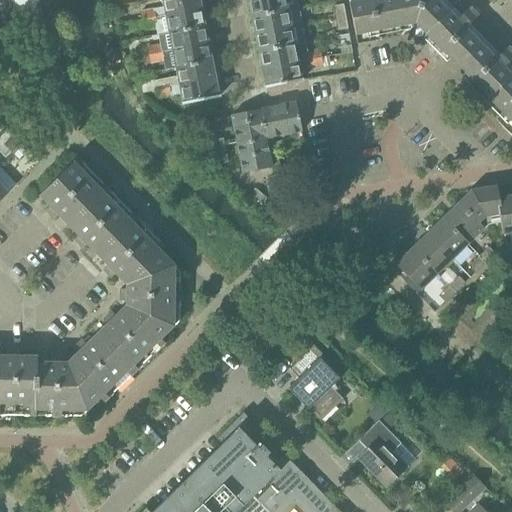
[(200,0),(162,0),(164,7),(140,12),(142,20),(202,8),(200,0)]
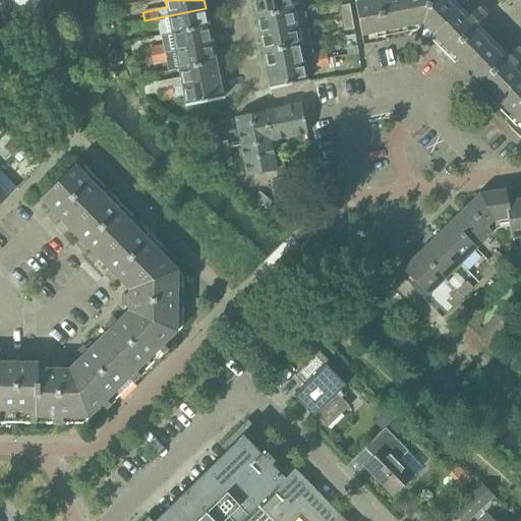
[(252,0),(256,16),(303,7),(301,0),(252,0)]
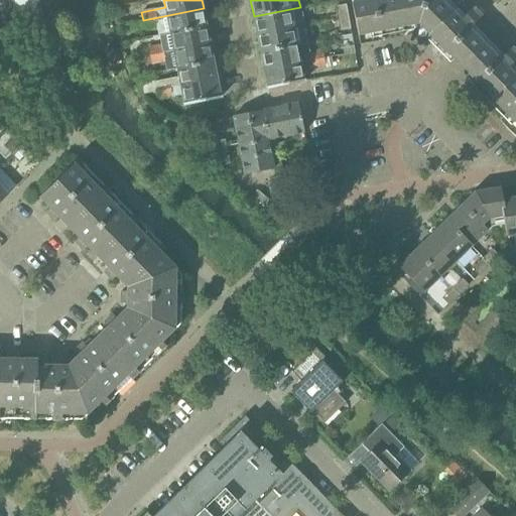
[(461,20),(440,0),(369,0),(353,3),(359,35),(418,23),(462,67),(515,122),(515,76),(508,69),(515,60),(515,49),(513,47),(500,59),(485,44),(470,28),(483,16),(474,7),(461,20)]
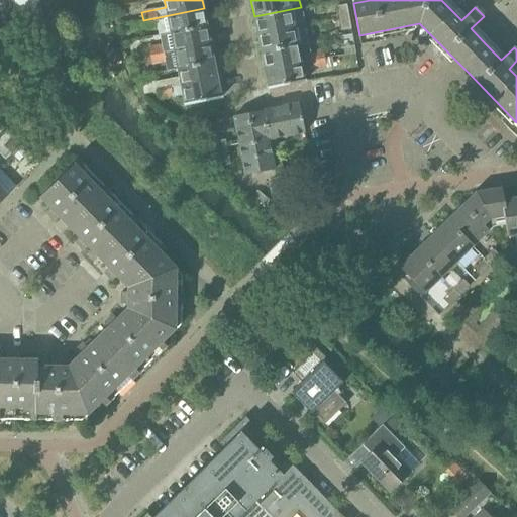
[(337,7),(339,18),(348,17),(346,5),(337,7)]
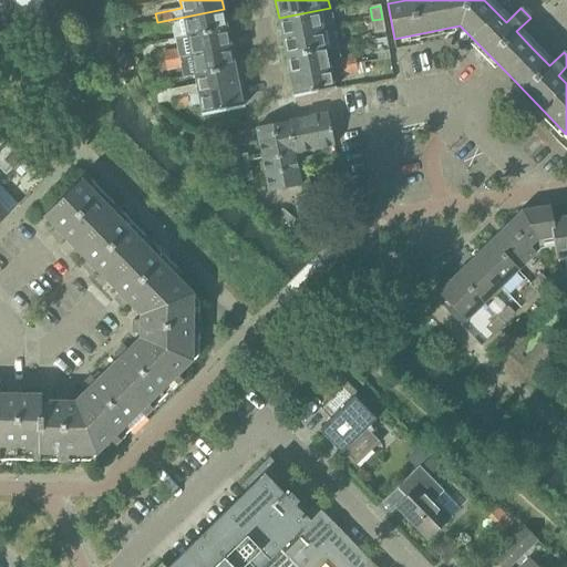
[(279,18),(284,39),(334,29),(330,8),(279,18)]
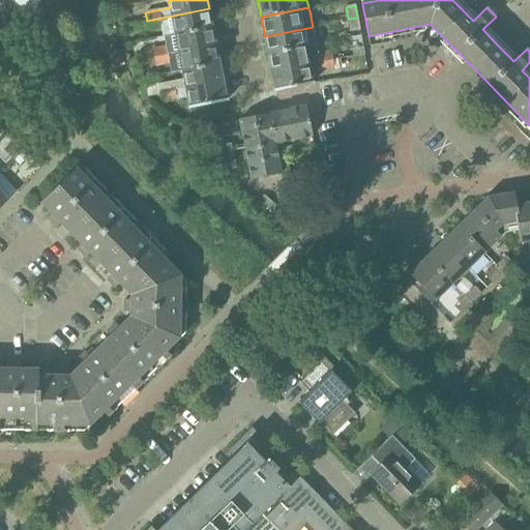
[(212,26),(209,8),(147,21),(148,29),(160,26),(163,37),(175,35),(175,34),(212,26)]
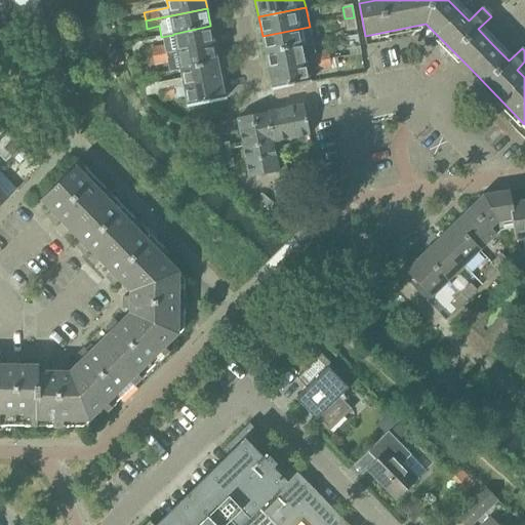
[(0,13),(2,27),(12,25),(10,11),(0,13)]
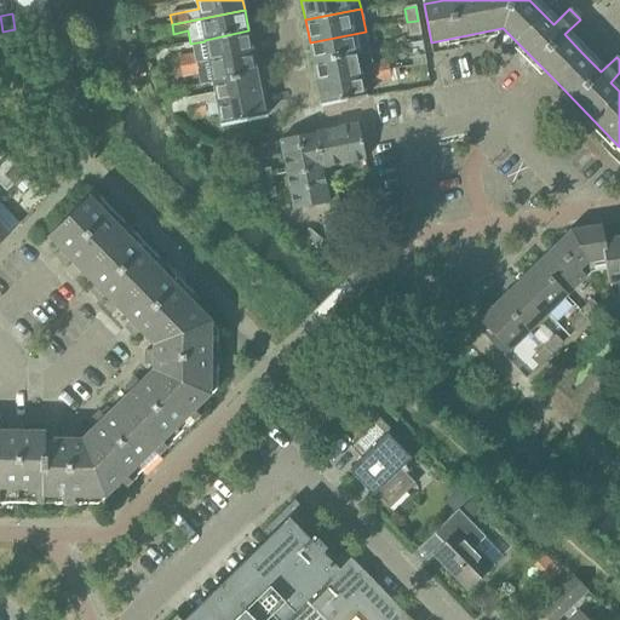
[(418,21),(407,22),(411,38),(420,35),(418,21)]
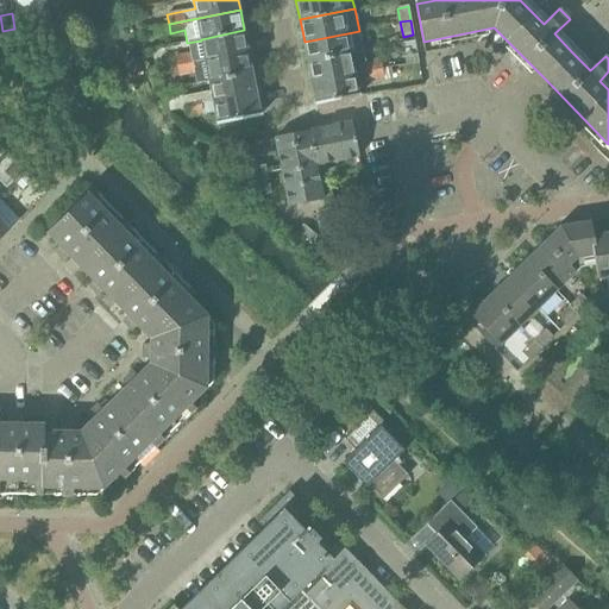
[(244,30),(201,39),(201,41),(203,50),(175,56),(177,66),(249,51),(244,30)]
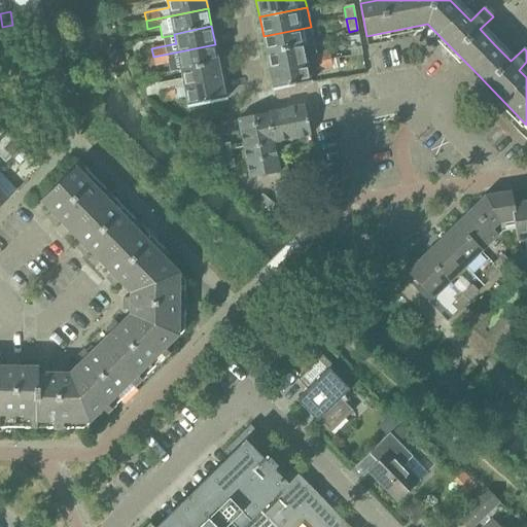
[(267,54),(303,47),(314,45),(311,27),(264,36),(267,54)]
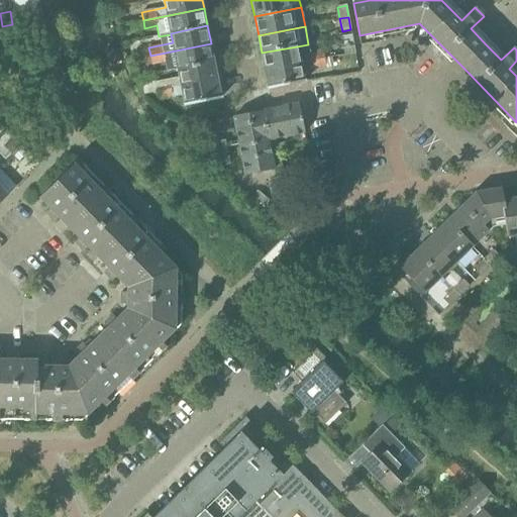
[(214,62),(211,43),(150,56),(151,64),(165,61),(167,72),(178,69),(214,62)]
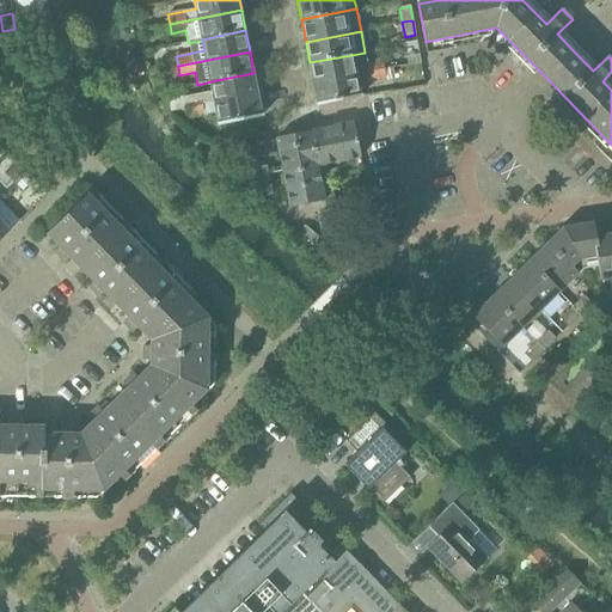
[(365,53),(352,55),(310,62),(313,83),(384,68),(383,60),(367,62),(365,53)]
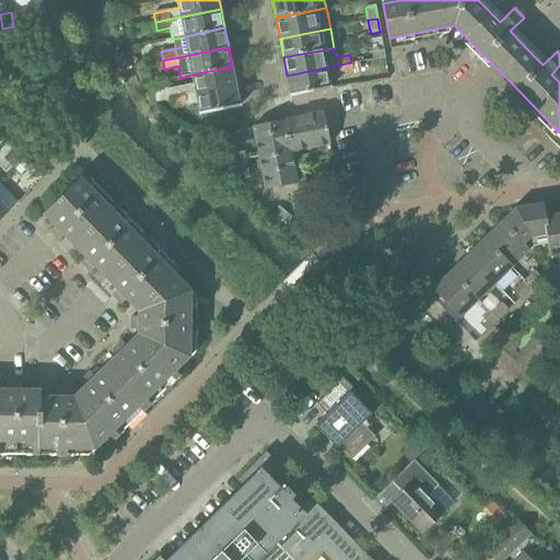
[(353,72),(351,62),(287,76),(291,96),(341,86),(339,74),(353,72)]
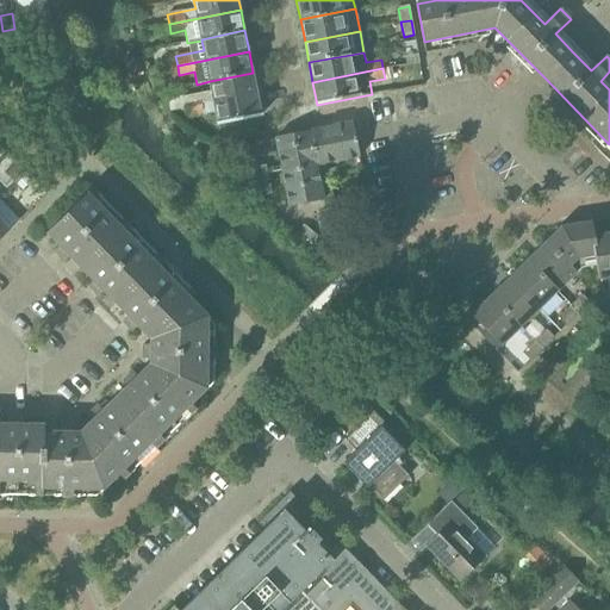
[(169,112),(186,109),(186,107),(257,93),(253,73),(210,81),(212,92),(185,98),(184,95),(167,99),(169,112)]
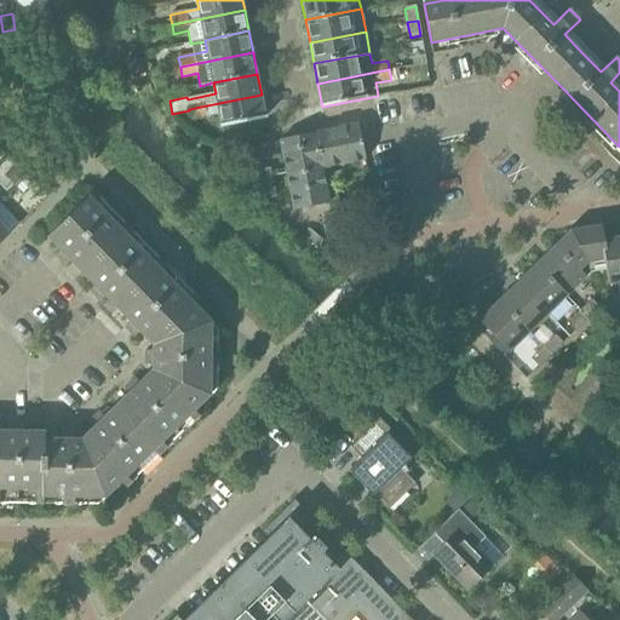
[(262,95),(189,109),(189,110),(191,119),(219,113),(222,126),(265,118),(262,95)]
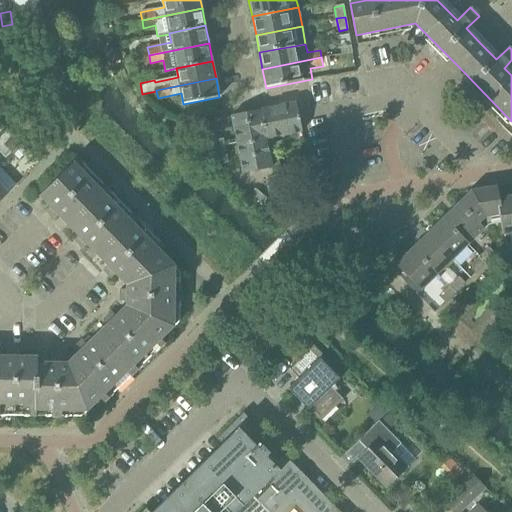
[(296,102),(259,110),(265,137),(265,139),(266,139),(302,132),(296,102)]
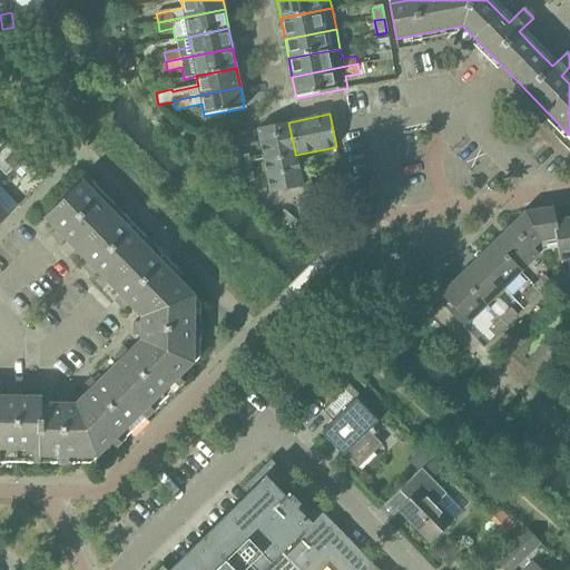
[(288,123),(257,128),(264,159),(295,153),(288,123)]
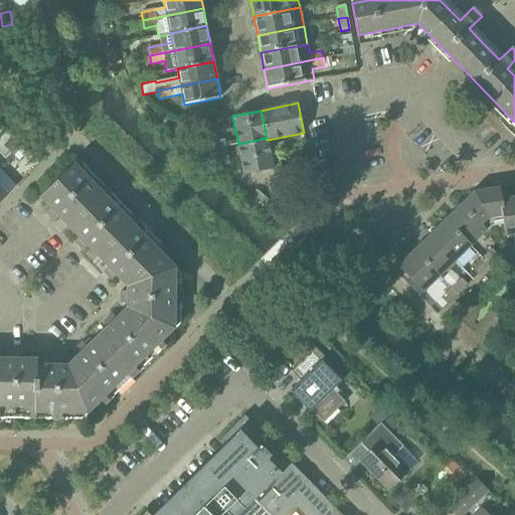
[(21,149),(21,148),(12,138),(4,146),(14,156),(21,149)]
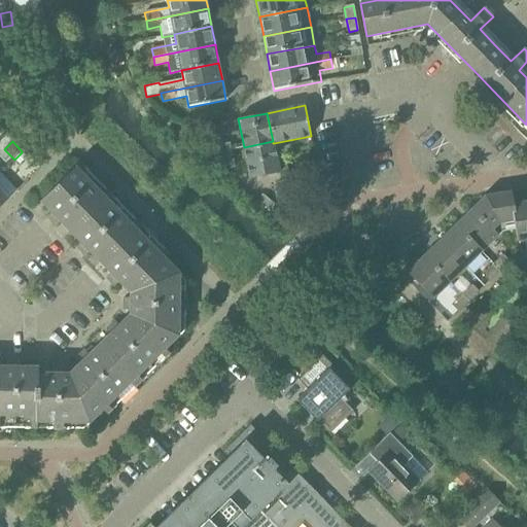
[(273,141),(244,147),(248,167),(250,178),(280,172),(274,143),(273,143),(273,141)]
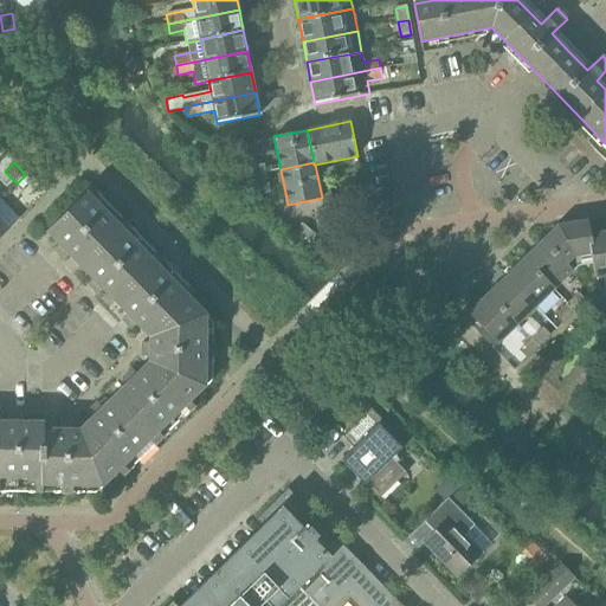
[(264,163),(250,167),(251,175),(265,172),(264,163)]
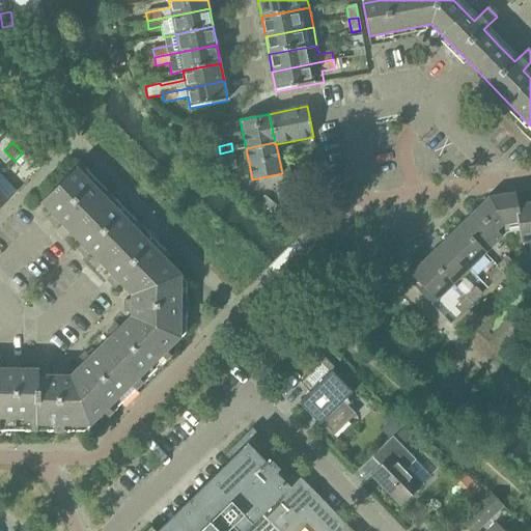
[(232,150),(220,154),(224,172),(236,169),(232,150)]
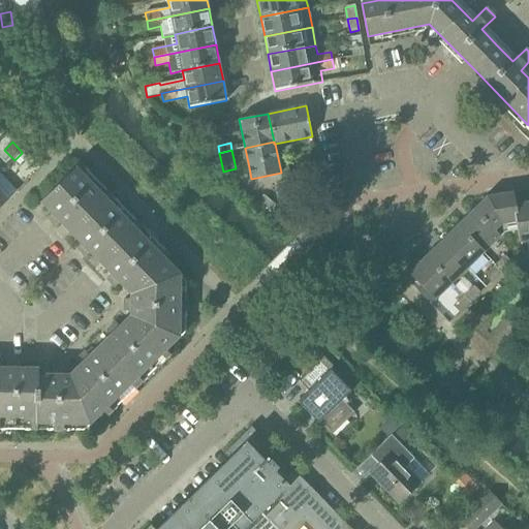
[(14,160),(20,165),(27,158),(22,153),(14,160)]
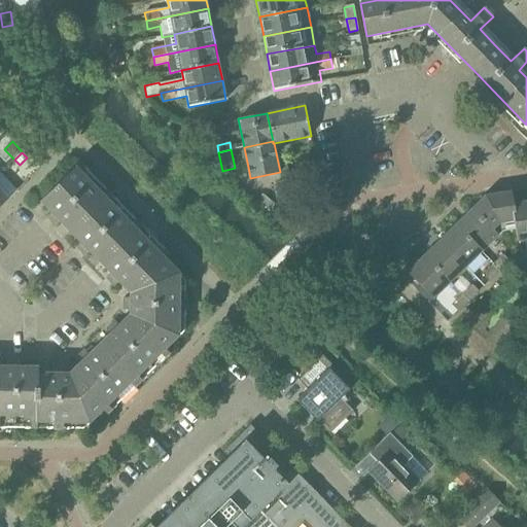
[(80,163),(40,202),(51,213),(47,217),(56,226),(60,222),(71,233),(110,194),(80,163)]
